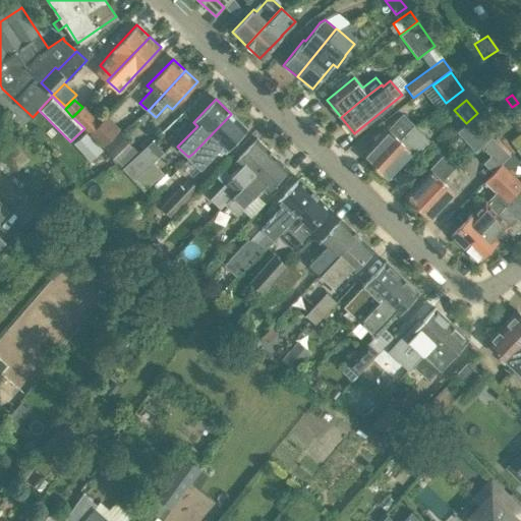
[(100,122),(83,106),(82,107),(72,117),(89,133),(100,122)]
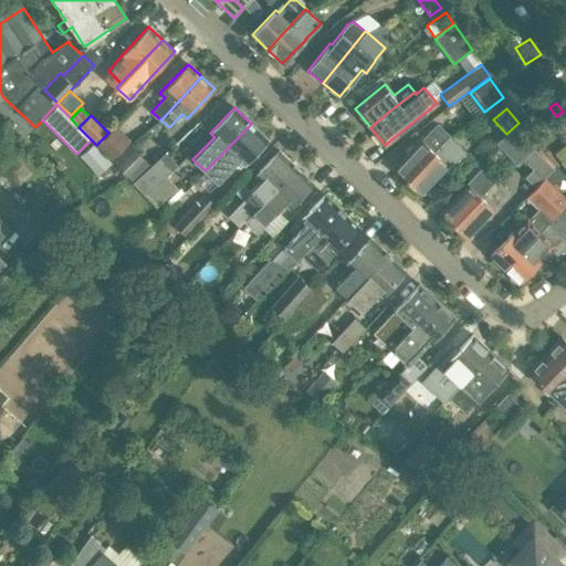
[(243,164),(268,139),(251,124),(209,167),(205,170),(217,182),(239,160),(243,164)]
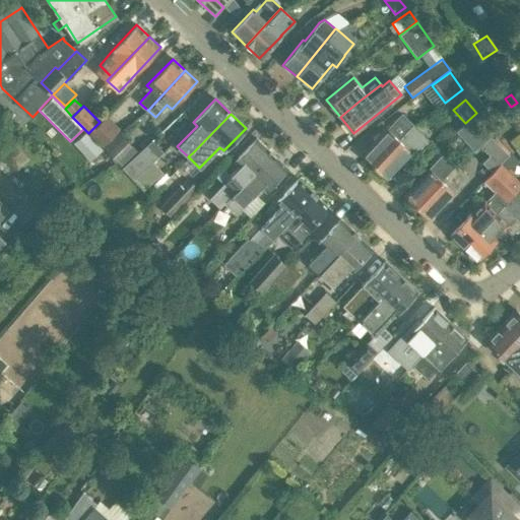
[(103,147),(121,128),(107,115),(100,122),(88,133),(103,147)]
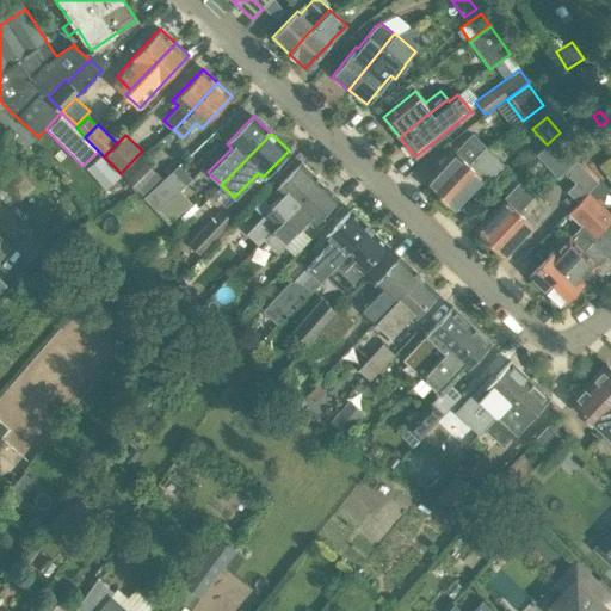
[(578,159),(559,136),(536,156),(547,167),(559,156),(568,167),(578,159)]
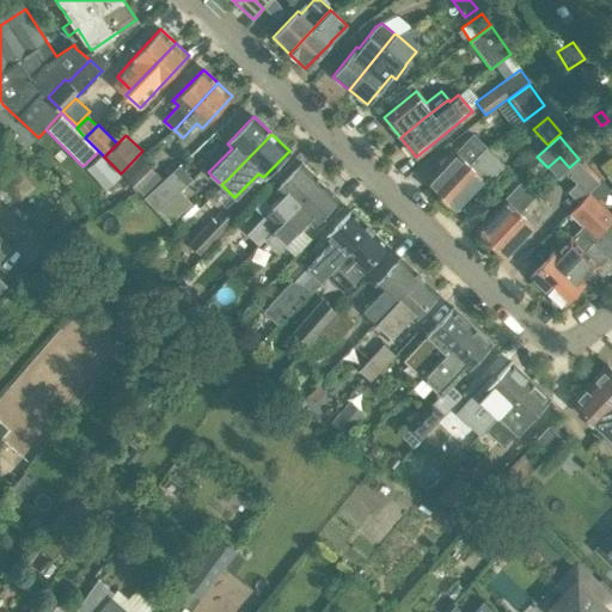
[(440,195),(485,146),(477,139),(461,155),(456,150),(426,182),(440,195)]
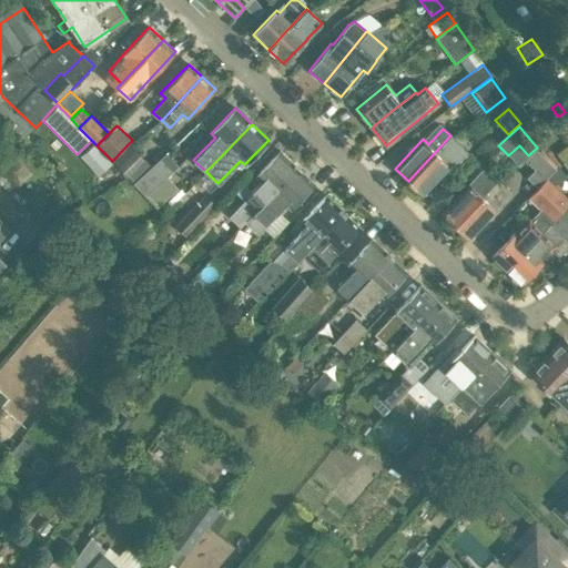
[(450,135),(408,181),(423,194),(448,165),(455,171),(472,152),(470,151),(469,152),(458,142),(450,135)]
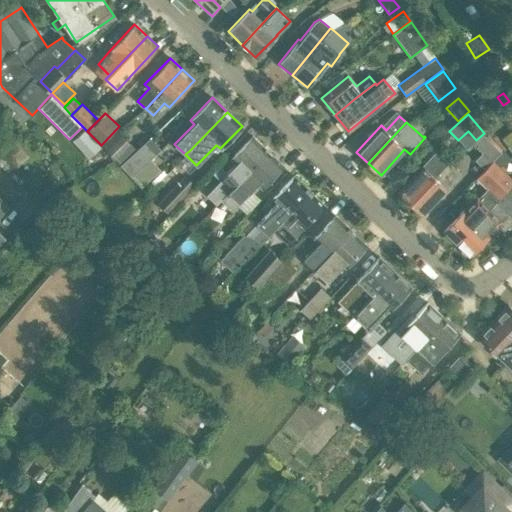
[(89,159),(102,148),(85,129),(72,140),(89,159)]
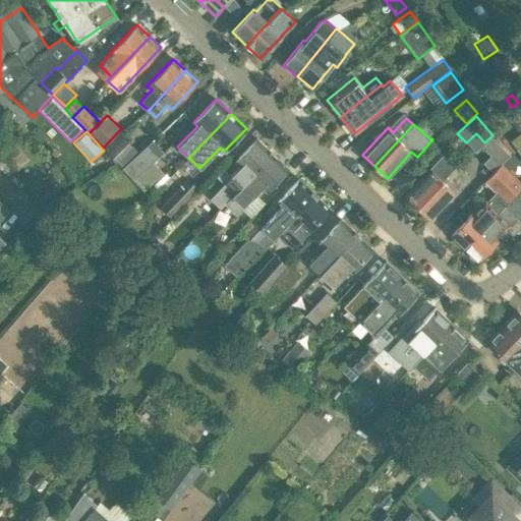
[(121,165),(136,151),(119,133),(105,148),(121,165)]
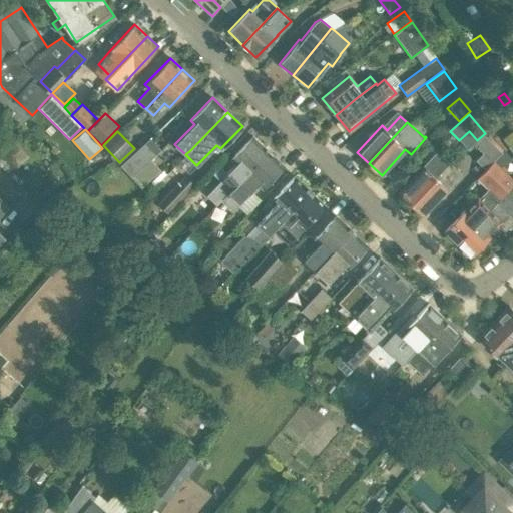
[(10,144),(0,133),(0,153),(0,154),(10,144)]
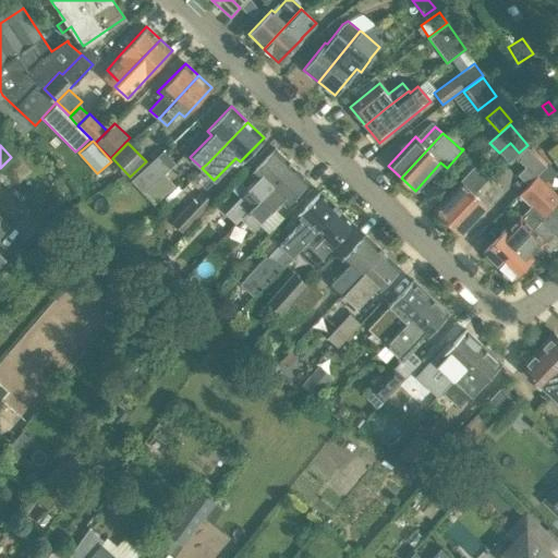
[(529,184),(543,169),(546,166),(528,147),(529,145),(528,145),(519,153),(520,153),(516,157),(525,167),(518,174),(529,184)]
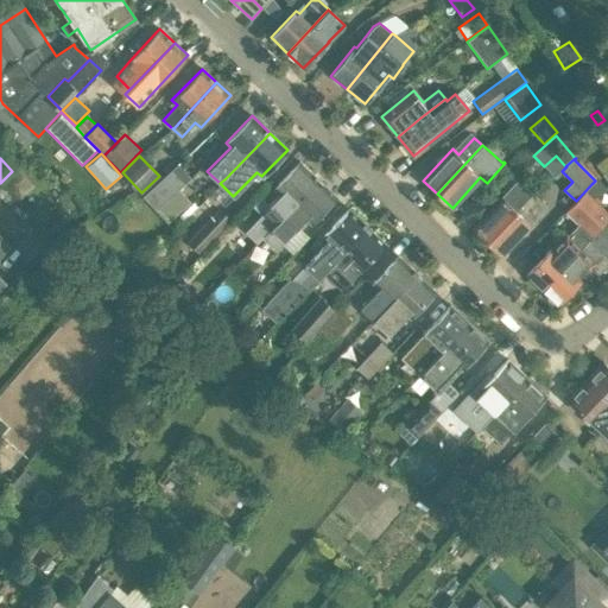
[(260,238),(272,226),(317,178),(299,162),(274,189),(279,194),(260,214),(248,227),(260,238)]
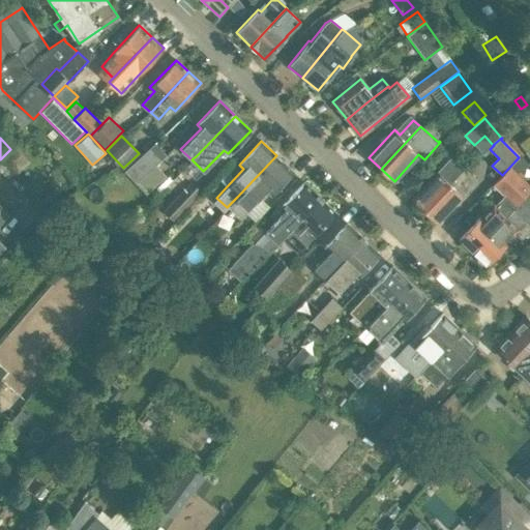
[(136,183),(167,155),(155,143),(125,171),(136,183)]
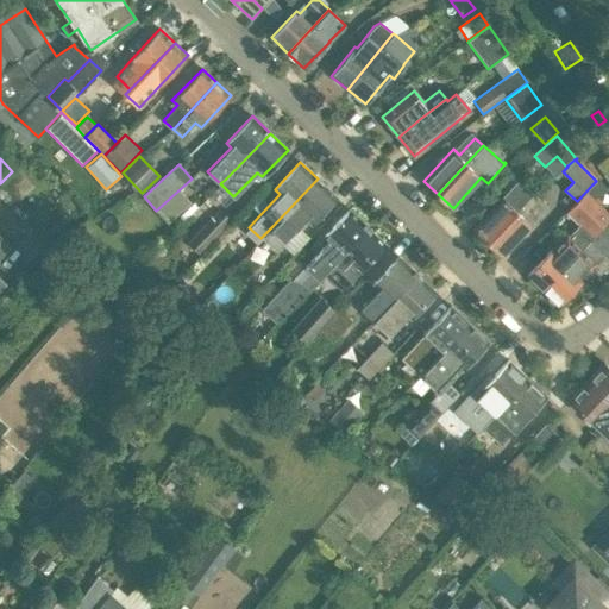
[(311,224),(336,196),(318,179),(272,226),(286,238),(305,218),(311,224)]
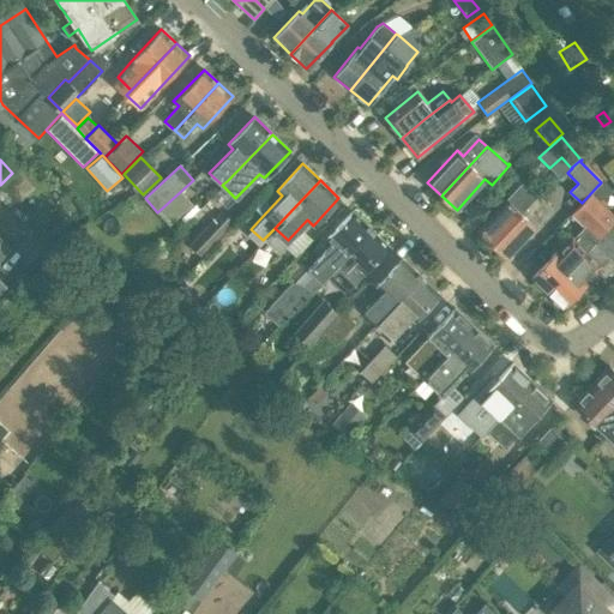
[(477,230),(492,244),(539,194),(523,181),(477,230)]
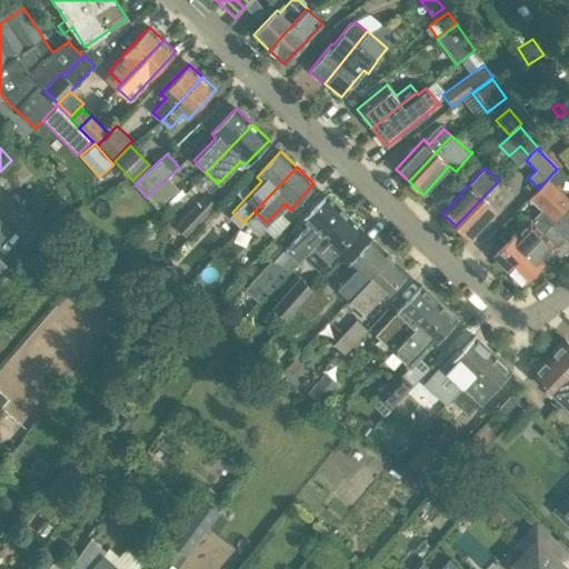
[(567,177),(559,168),(558,169),(557,169),(553,172),(560,182),(567,177)]
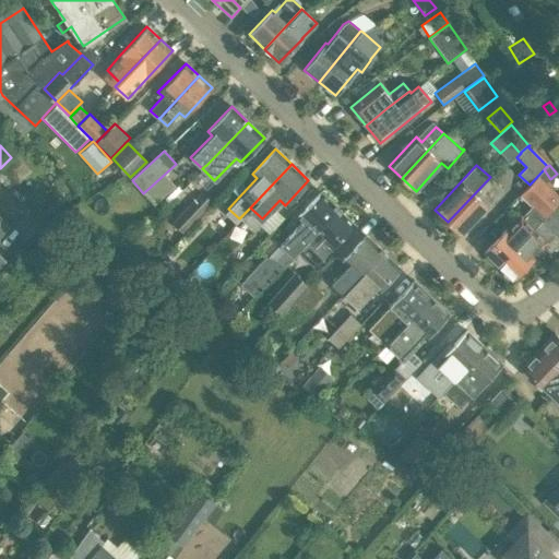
[(498,266),(558,203),(558,195),(546,183),(550,179),(544,169),(530,185),(523,192),(535,203),(510,230),(508,228),(484,253),(498,266)]
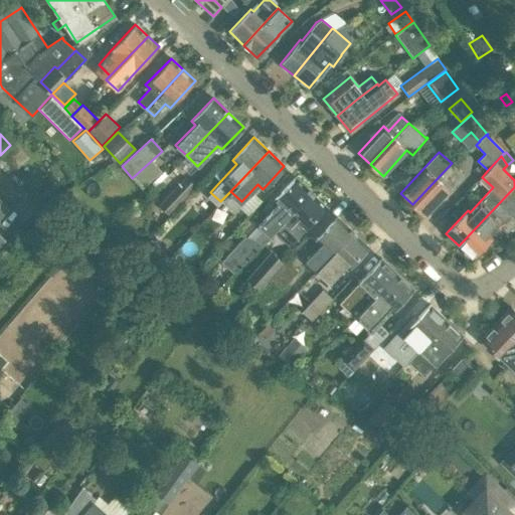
[(425,216),(464,175),(452,163),(412,204),(425,216)]
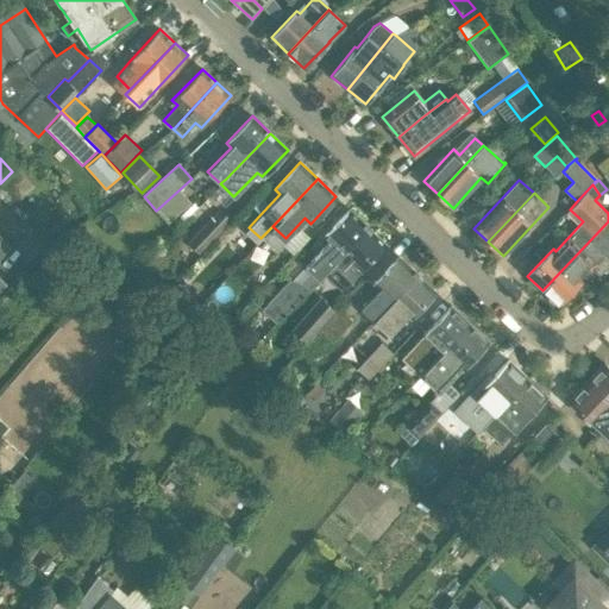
[(468,202),(460,209),(466,215),(473,208),(468,202)]
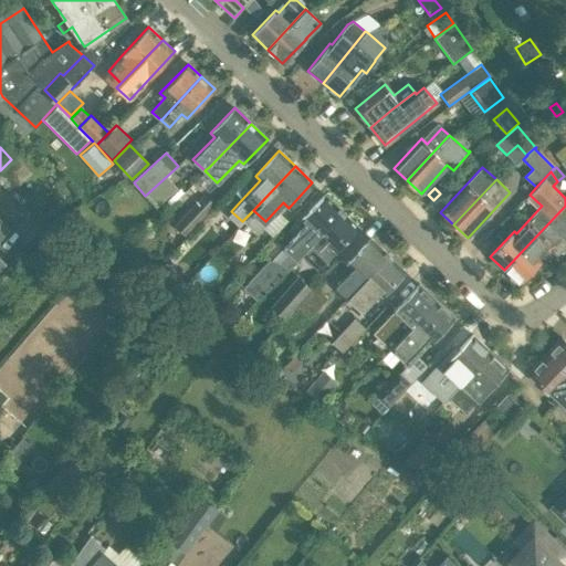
[(186,237),(217,205),(205,194),(174,226),(186,237)]
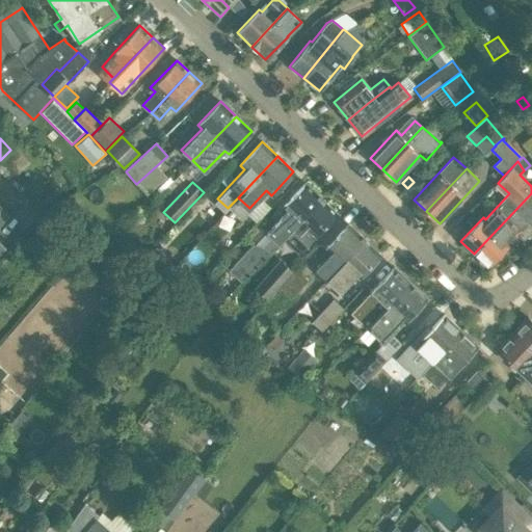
[(277,244),(283,239),(321,197),(306,183),(283,206),(288,210),(266,233),(277,244)]
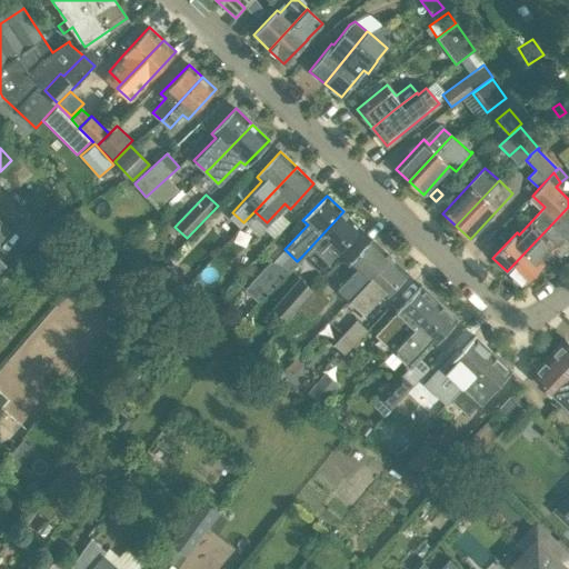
[(568,242),(568,241),(568,225),(567,223),(568,220),(568,207),(507,271),(522,286),(547,260),(543,257),(562,237),(568,242)]
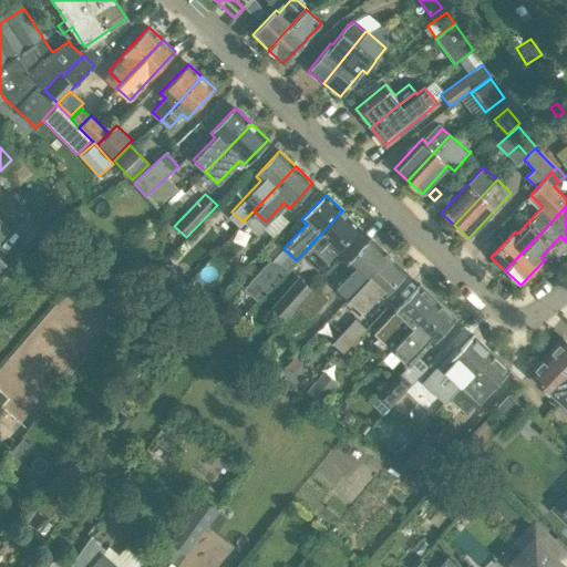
[(360,227),(342,210),(301,255),(318,271),(360,227)]
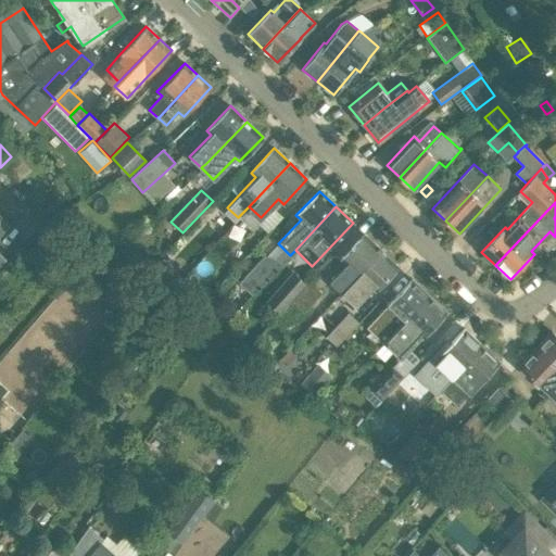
[(0,234),(10,225),(0,215),(0,234)]
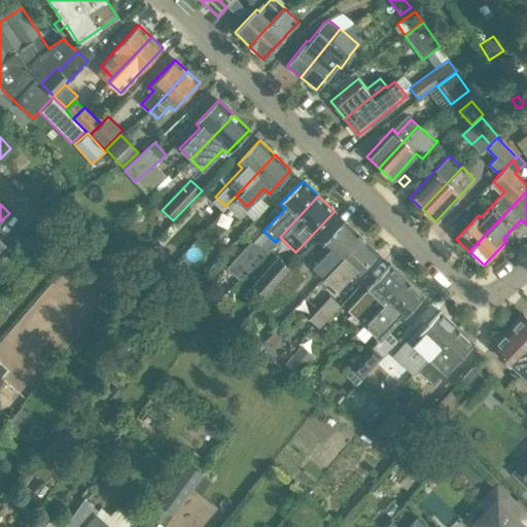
[(312,267),(323,278),(361,237),(346,221),(323,245),(328,250),(312,267)]
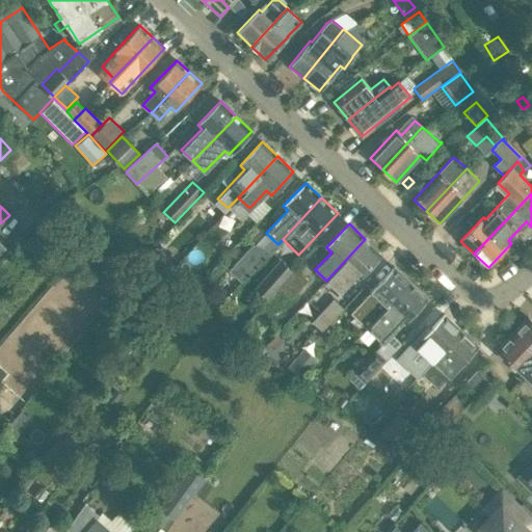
[(358,277),(381,255),(365,239),(326,281),(340,293),(356,275),(358,277)]
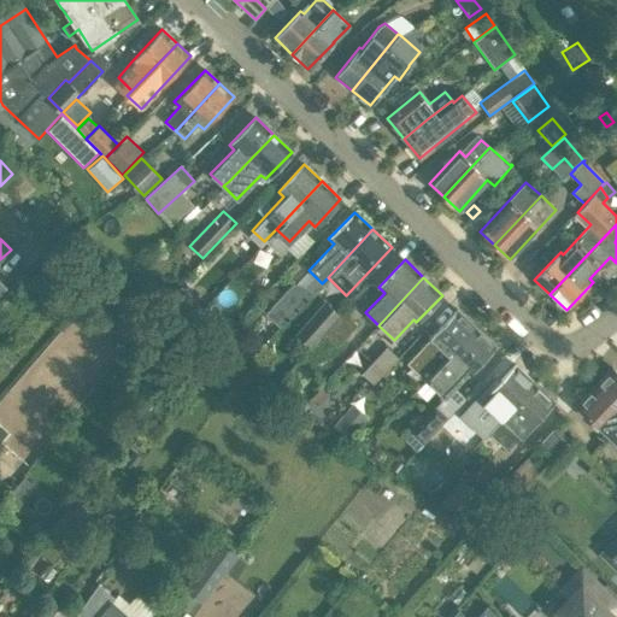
[(280,327),(313,293),(306,287),(293,285),(266,313),(280,327)]
